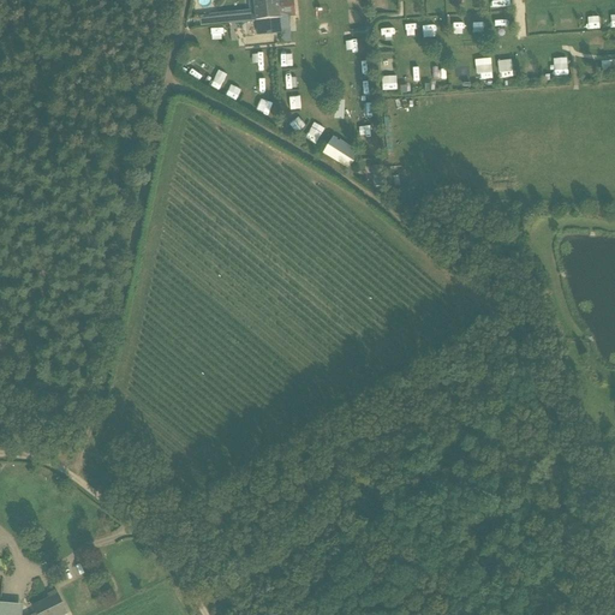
[(282,0),(279,0),(254,0),(255,12),(236,13),(237,24),(281,21),(281,18),(294,17),(292,0),(282,0)]
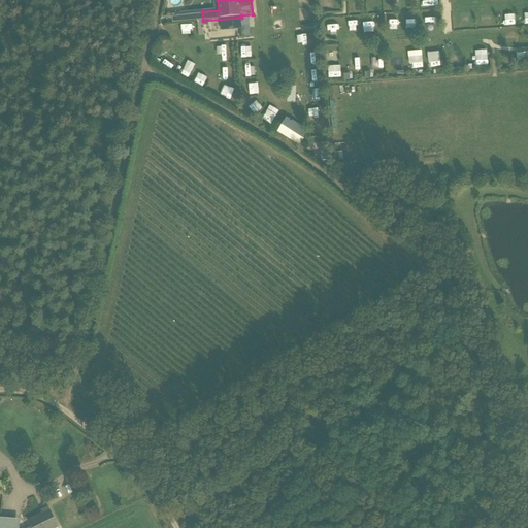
[(503,11),(504,26),(516,25),(515,11),(503,11)]
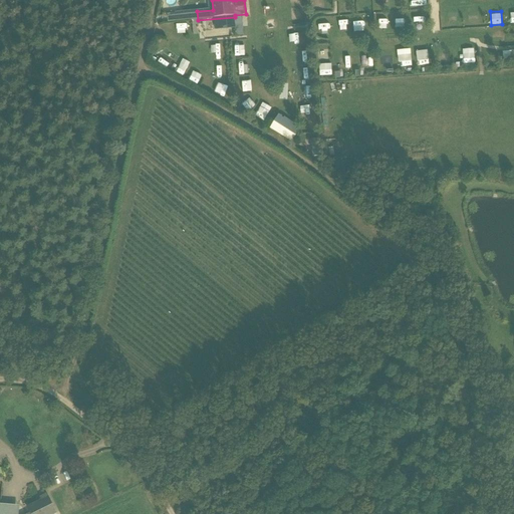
[(182,21),(191,20),(191,12),(181,13),(182,21)]
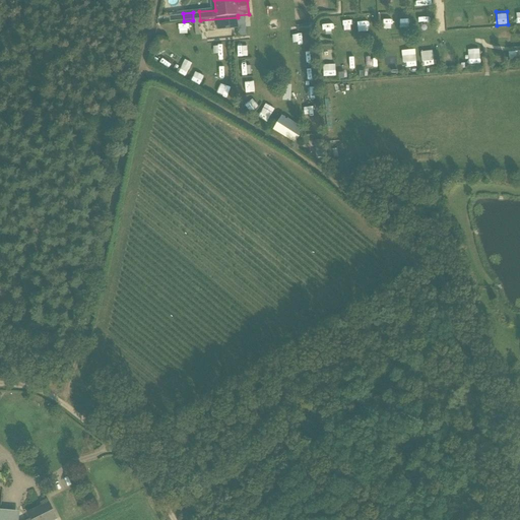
[(383,30),(392,29),(391,16),(383,16),(383,30)]
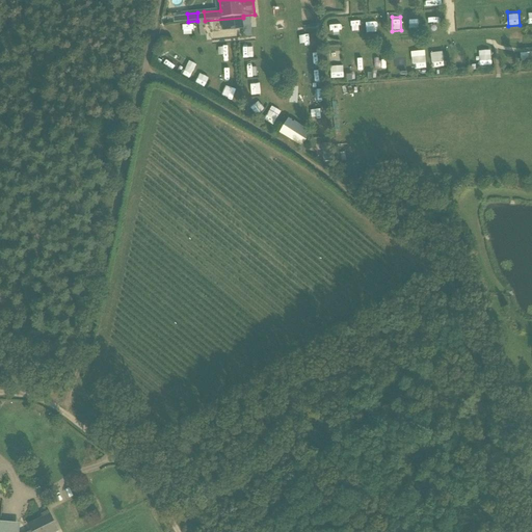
[(428,27),(439,27),(437,18),(428,18),(428,27)]
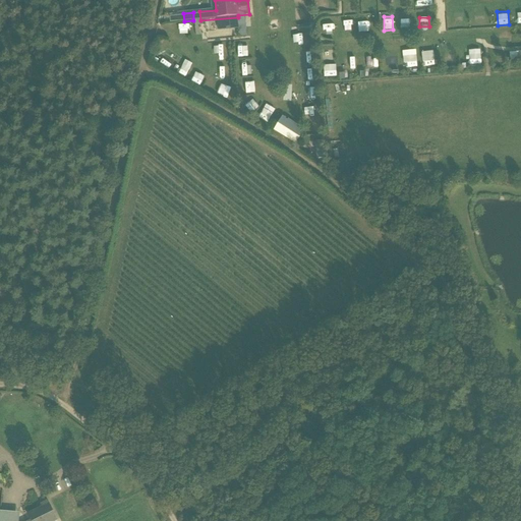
[(358,22),(358,32),(367,31),(367,21),(358,22)]
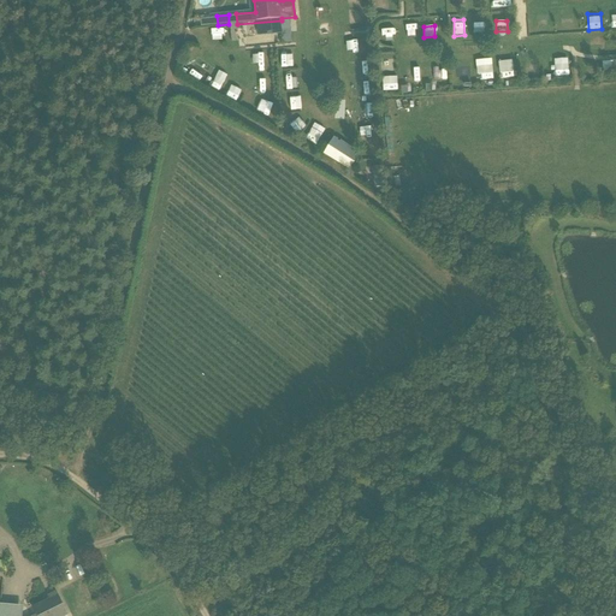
[(250,65),(270,64),(268,52),(250,53),(250,65)]
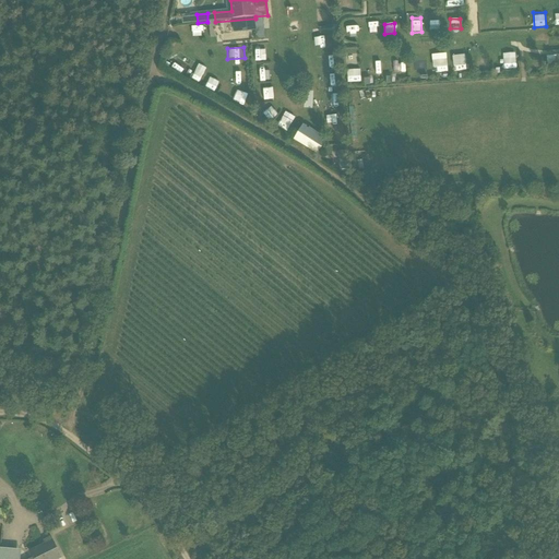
[(253,50),(254,61),(271,59),(271,49),(253,50)]
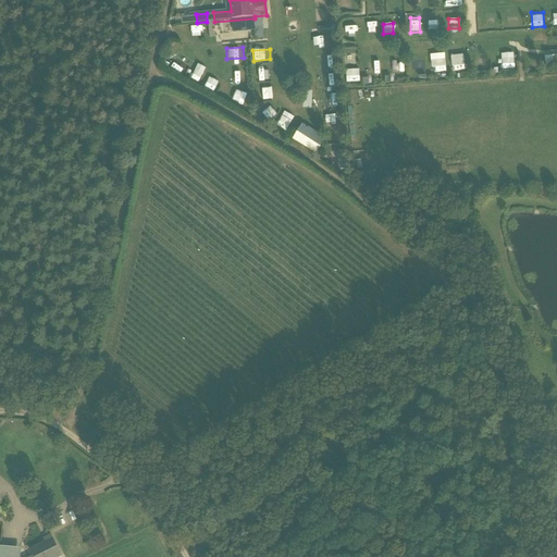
[(502,70),(514,69),(514,52),(502,52),(502,70)]
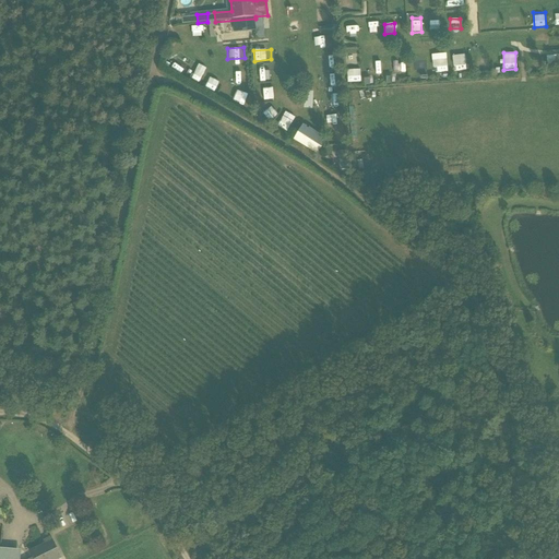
[(180,54),(171,67),(181,73),(190,60),(180,54)]
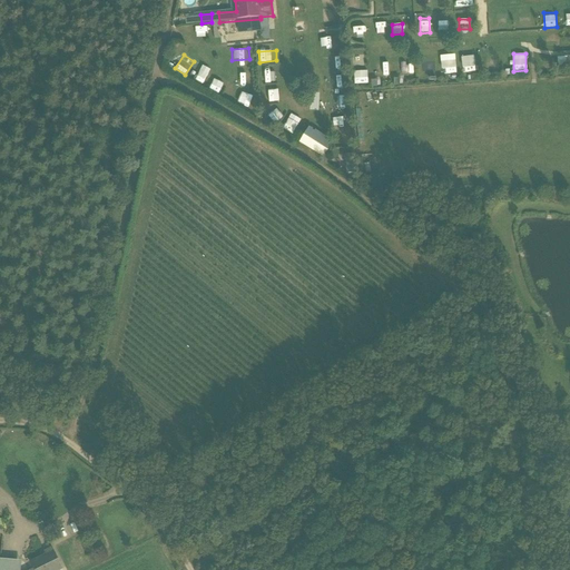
[(443,74),(455,72),(455,56),(443,56),(443,74)]
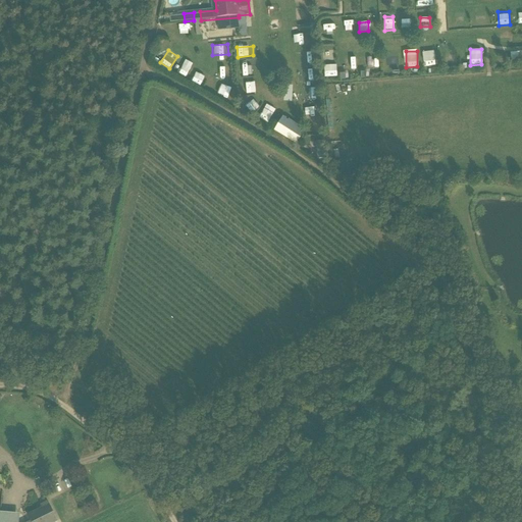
[(435,52),(423,51),(423,66),(435,67),(435,52)]
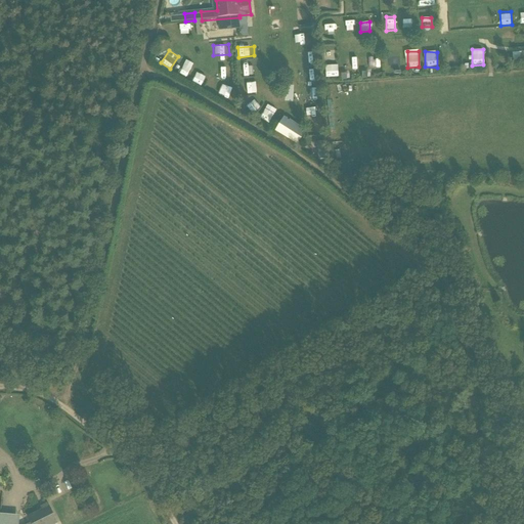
[(368,52),(368,62),(378,62),(378,53),(368,52)]
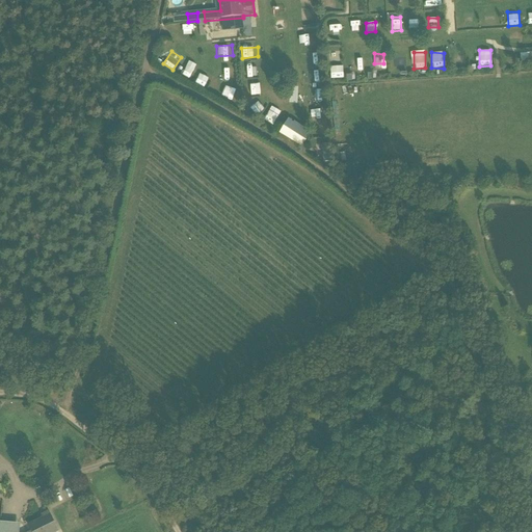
[(406,70),(405,54),(395,55),(396,71),(406,70)]
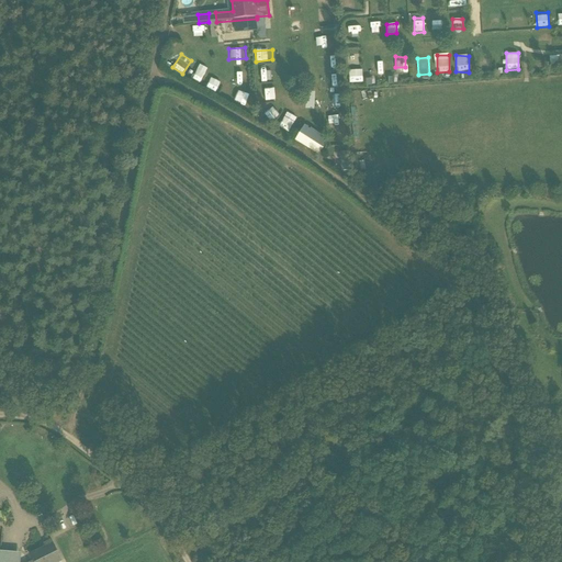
[(480,69),(490,69),(489,59),(479,60),(480,69)]
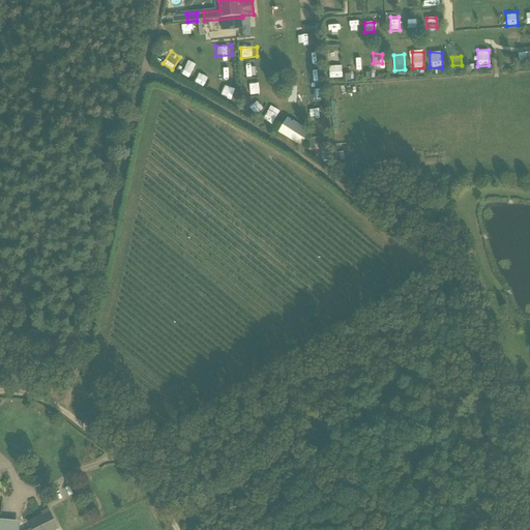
[(362,69),(361,59),(352,59),(352,69),(362,69)]
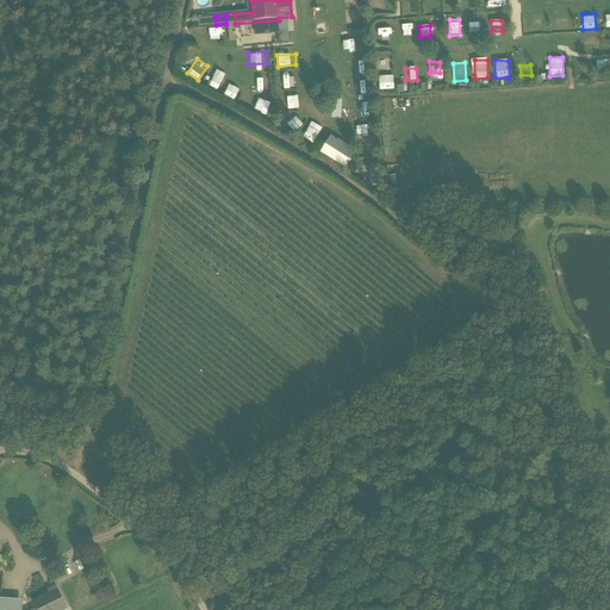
[(279,76),(280,88),(298,87),(297,75),(279,76)]
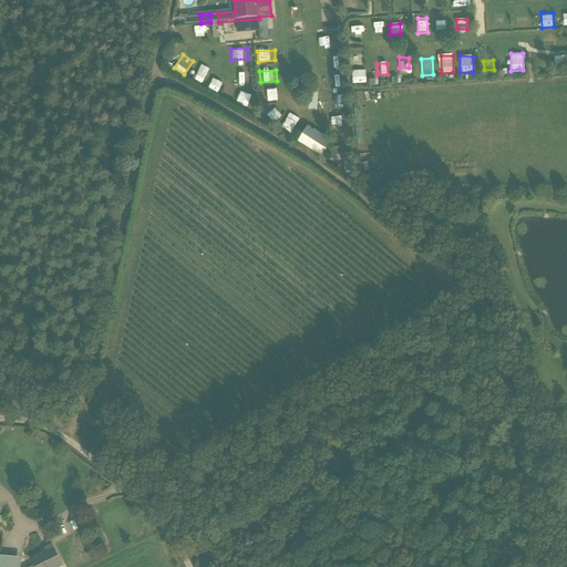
[(367,83),(366,71),(351,71),(352,84),(367,83)]
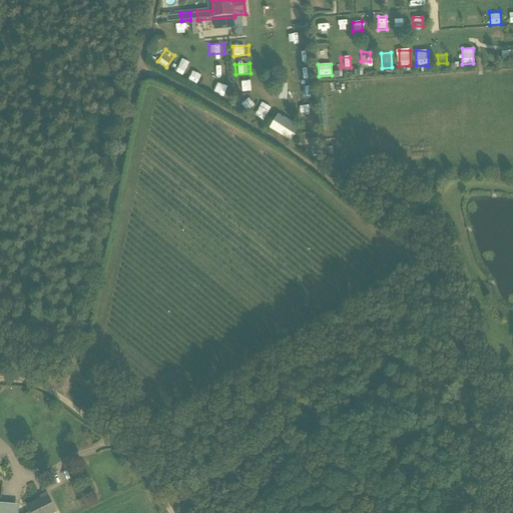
[(225,74),(226,65),(216,65),(216,73),(225,74)]
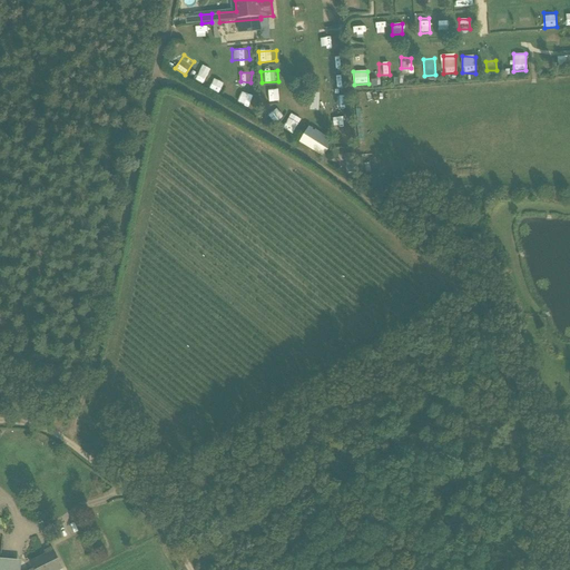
[(344,86),(344,76),(327,76),(327,87),(344,86)]
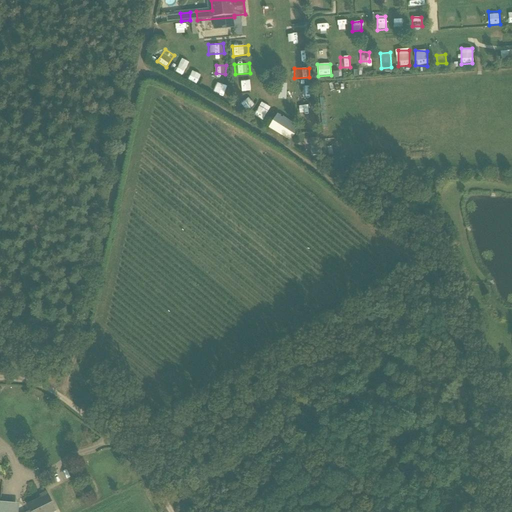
[(187,79),(197,84),(201,76),(191,71),(187,79)]
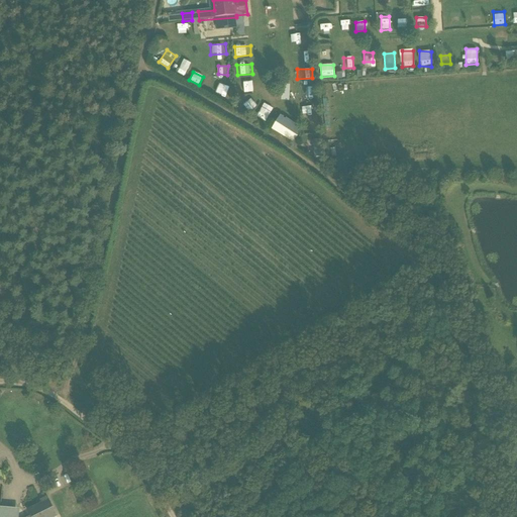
[(215,82),(212,91),(226,96),(229,87),(215,82)]
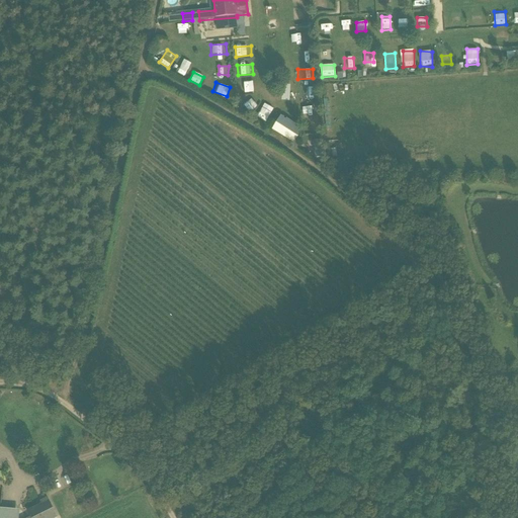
[(249,100),(253,106),(261,101),(256,94),(249,100)]
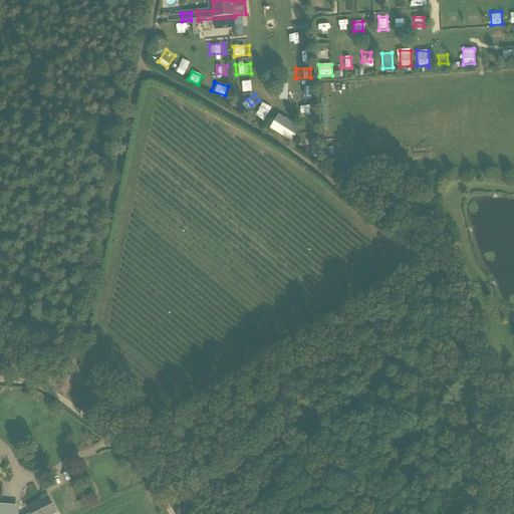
[(264,120),(271,107),(262,103),(255,116),(264,120)]
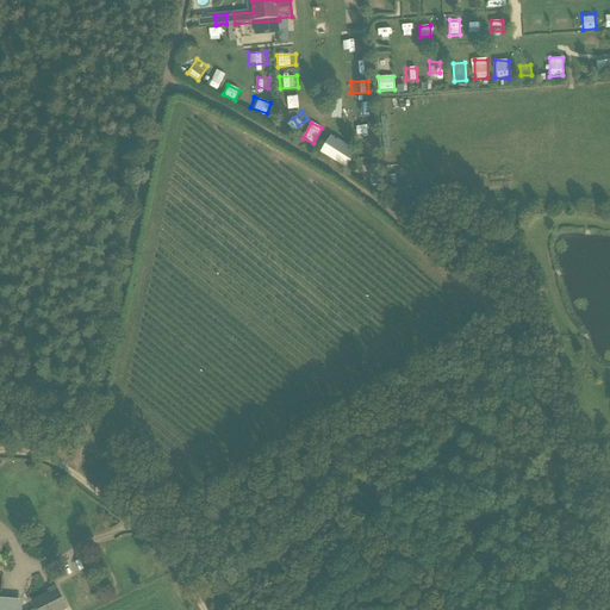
[(354,124),(350,134),(367,139),(371,130),(354,124)]
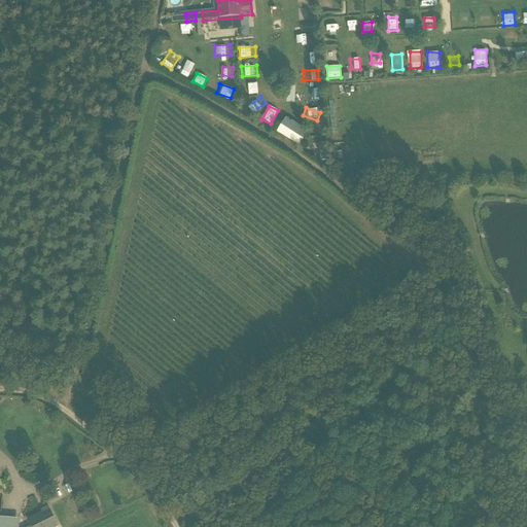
[(277,132),(299,146),(307,133),(285,119),(277,132)]
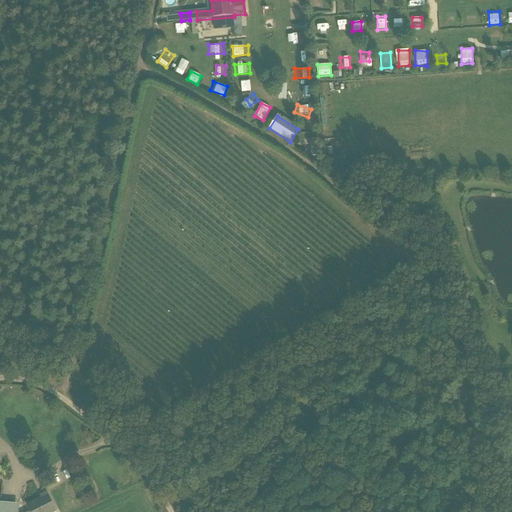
[(155,415),(150,419),(154,423),(159,420),(155,415)]
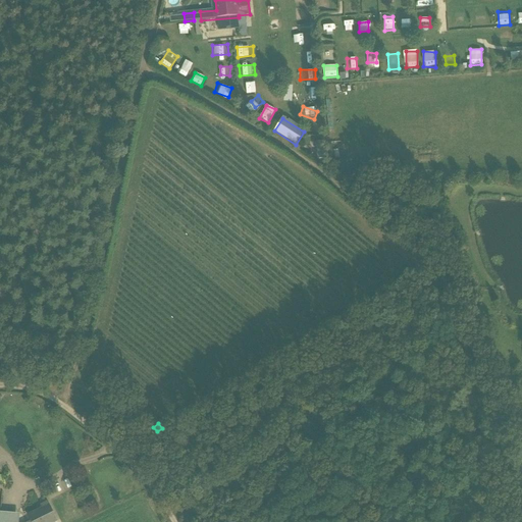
[(42,508),(28,515),(29,515),(31,521),(55,521),(57,521),(48,502),(41,506),(42,508)]
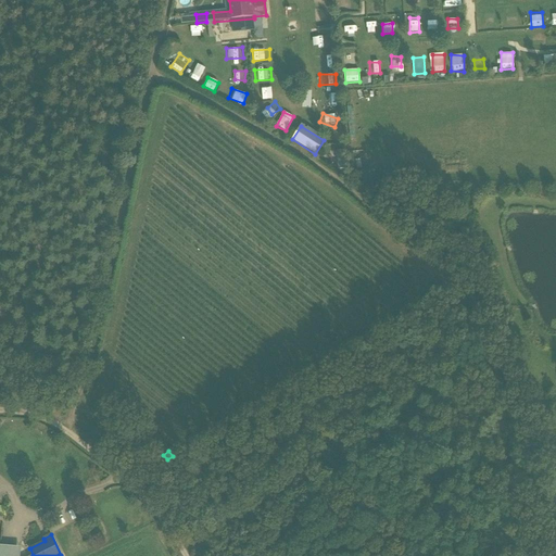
[(9,555),(11,547),(0,546),(0,555),(9,555)]
